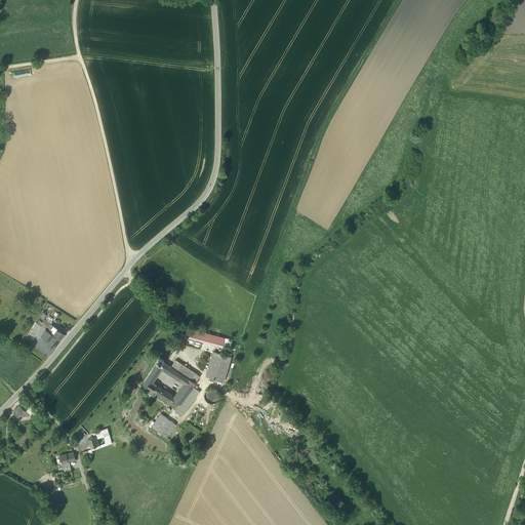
[(46,321),(42,327),(46,329),(47,330),(51,324),(46,321)]
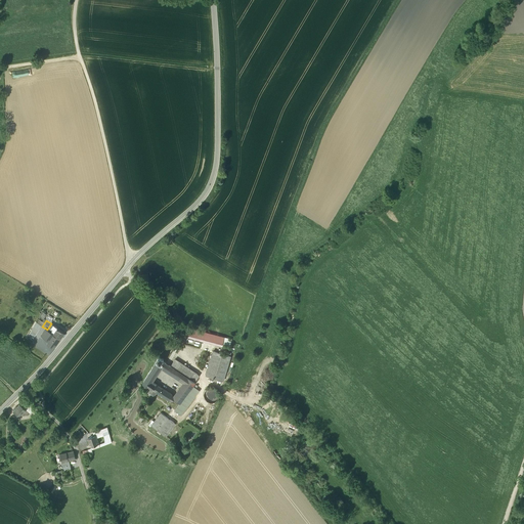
[(51,323),(47,330),(53,334),(57,328),(51,323)]
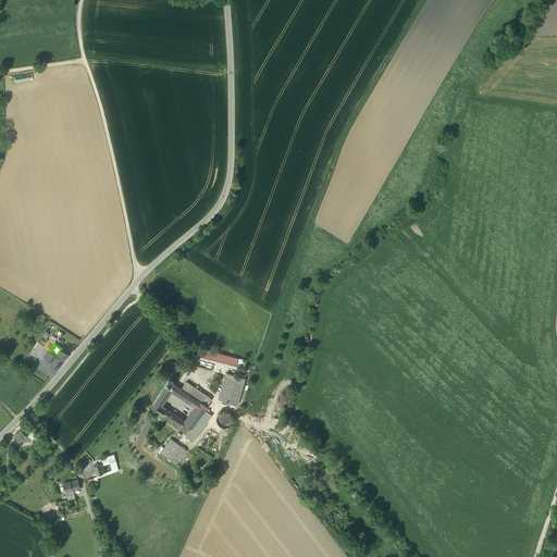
[(239,359),(198,347),(195,357),(236,368),(237,366),(239,359)]
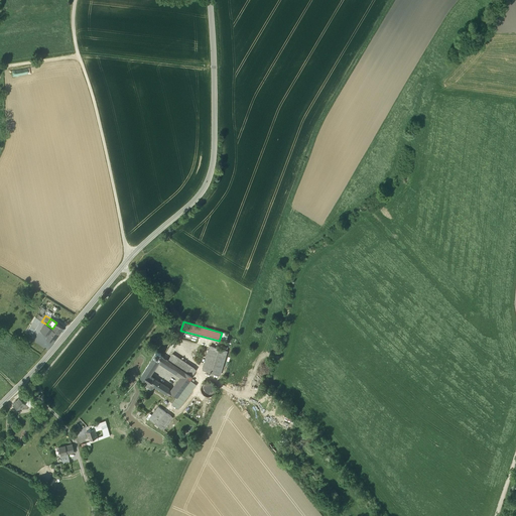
[(56,323),(52,329),(59,334),(63,328),(56,323)]
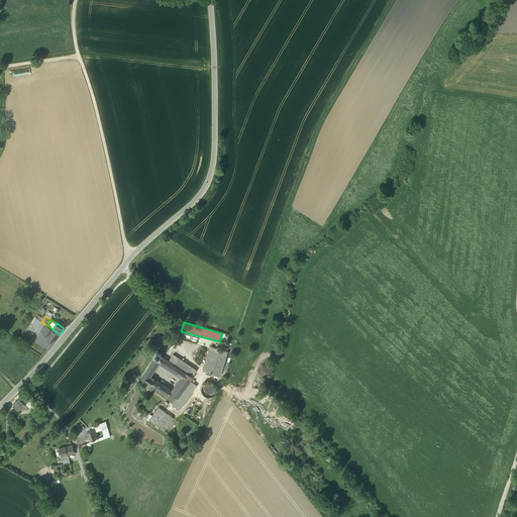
[(46,325),(45,324),(40,331),(48,337),(46,339),(52,342),(53,340),(55,341),(60,334),(53,329),(46,325)]
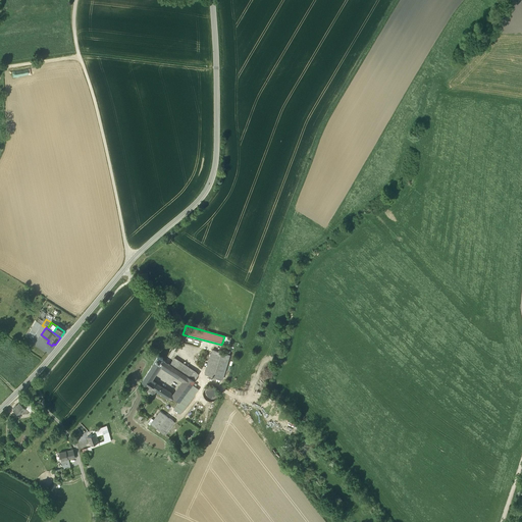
[(31,329),(28,334),(33,337),(36,332),(31,329)]
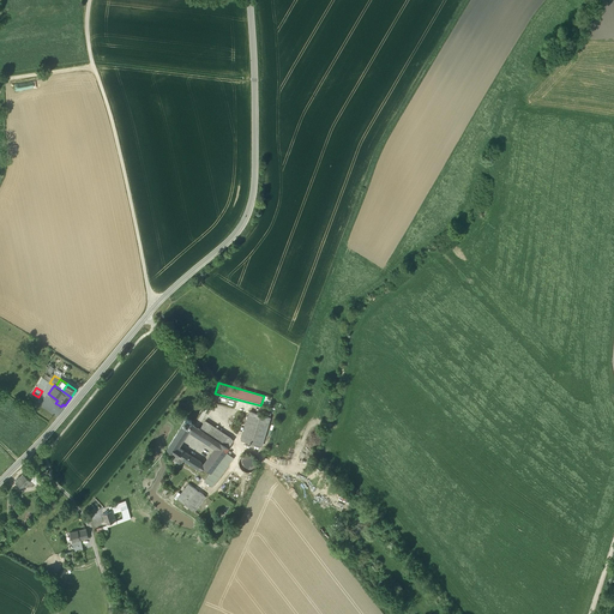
[(270,417),(250,411),(241,440),(262,446),(270,417)]
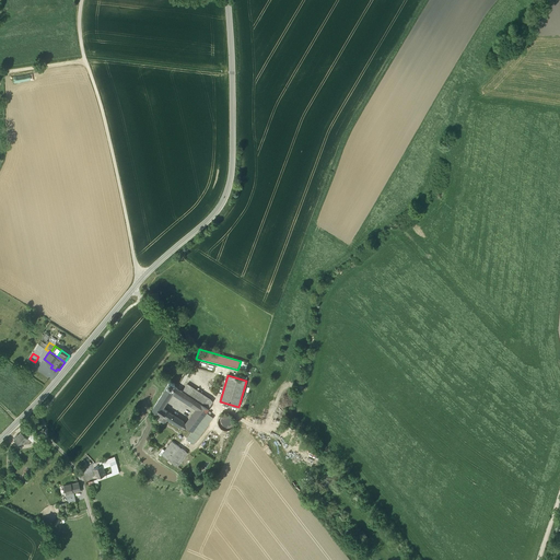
[(166,387),(152,410),(163,417),(164,416),(165,415),(167,411),(162,408),(172,392),(174,394),(177,388),(174,386),(175,385),(170,382),(165,387),(166,387)]
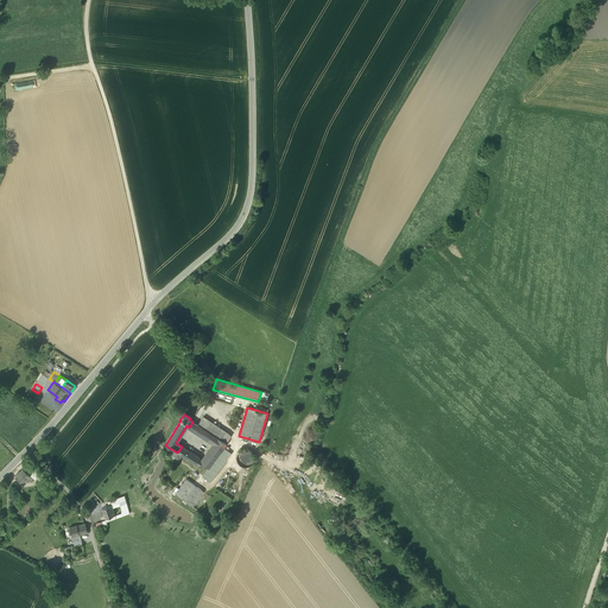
[(201,426),(204,429),(210,434),(211,434),(221,441),(227,432),(216,426),(209,422),(203,417),(198,425),(201,426)]
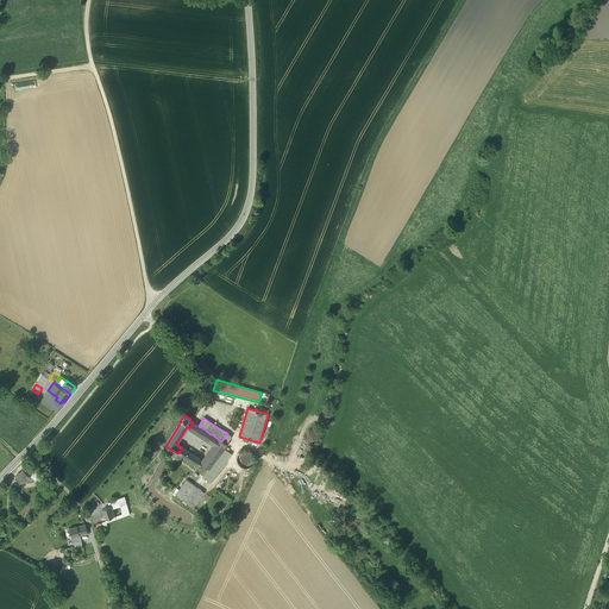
[(199,426),(193,422),(189,428),(214,444),(214,446),(203,460),(201,464),(209,469),(202,477),(211,483),(232,454),(224,449),(227,445),(221,441),(212,434),(211,434),(205,429),(201,427),(199,426)]
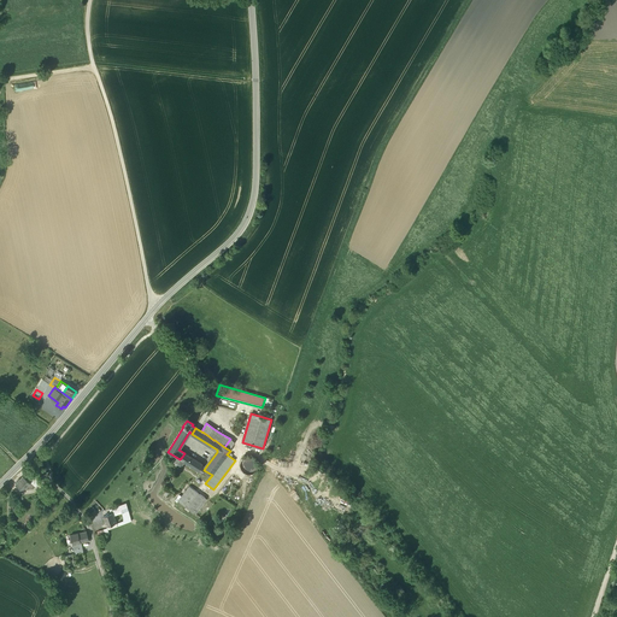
[(206,466),(184,453),(182,457),(203,469),(204,470),(206,466)]
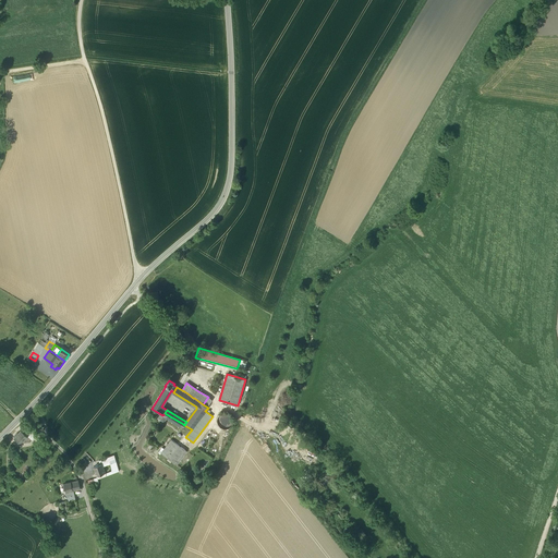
[(233,424),(233,421),(233,417),(231,415),(229,413),(226,413),(222,413),(219,415),(218,417),(217,421),(218,424),(220,426),(222,428),(226,428),(229,428),(231,426),(233,424)]
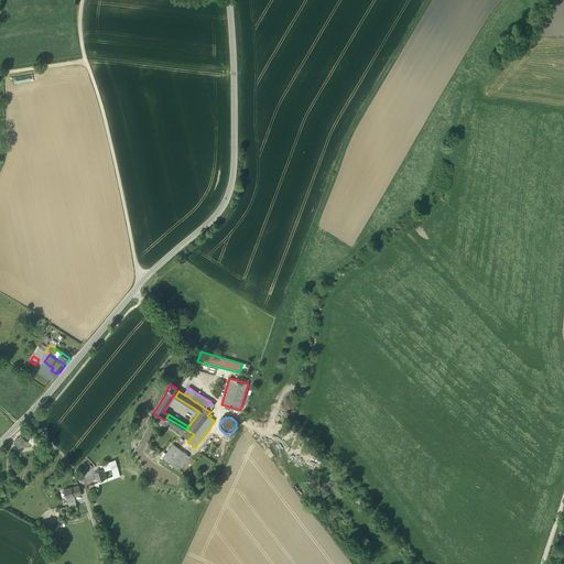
[(32,436),(28,432),(22,437),(26,441),(28,441),(32,436)]
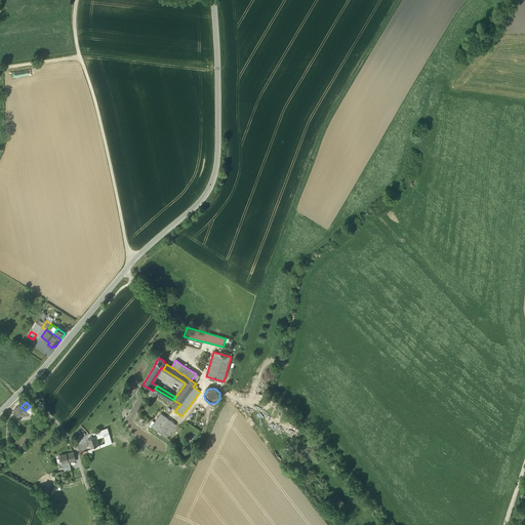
[(19,405),(13,411),(18,417),(25,410),(21,407),(19,405)]
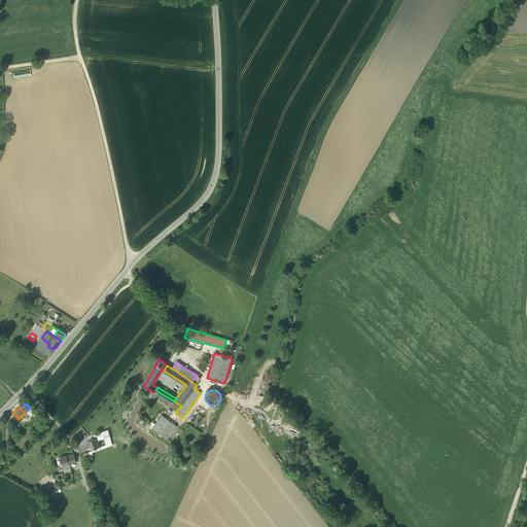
[(35,411),(30,407),(30,408),(26,412),(31,416),(35,411)]
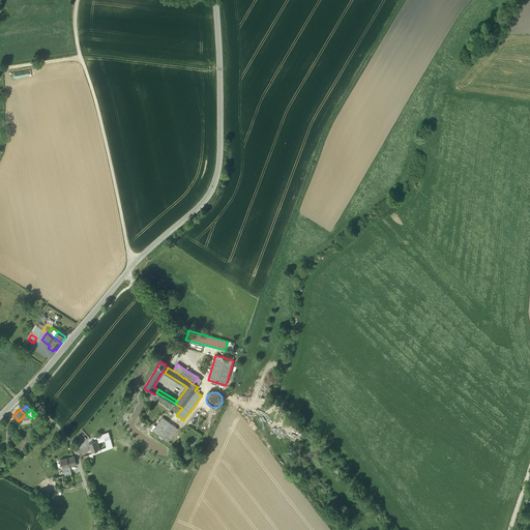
[(162,416),(153,430),(168,440),(177,428),(162,416)]
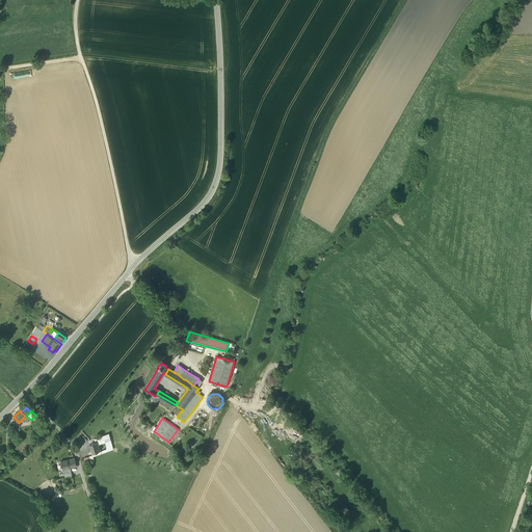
[(188,426),(185,432),(197,439),(201,433),(188,426)]
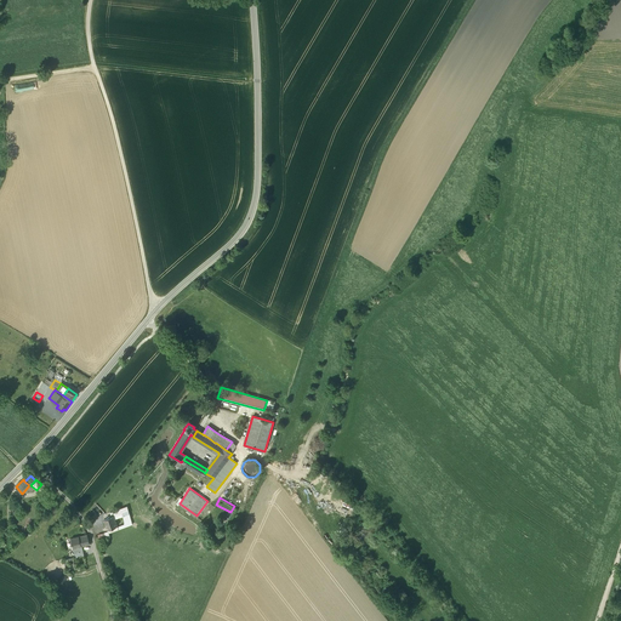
[(127,507),(110,513),(112,517),(114,517),(117,517),(115,516),(123,513),(124,517),(125,522),(125,525),(118,528),(118,527),(108,530),(109,534),(132,525),(127,507)]
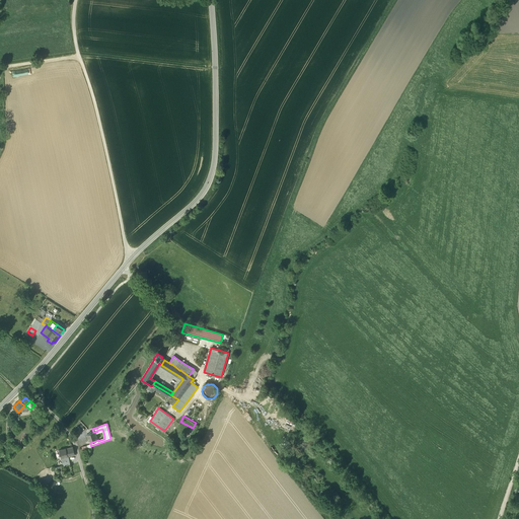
[(93,432),(87,435),(90,443),(98,440),(95,432),(93,432)]
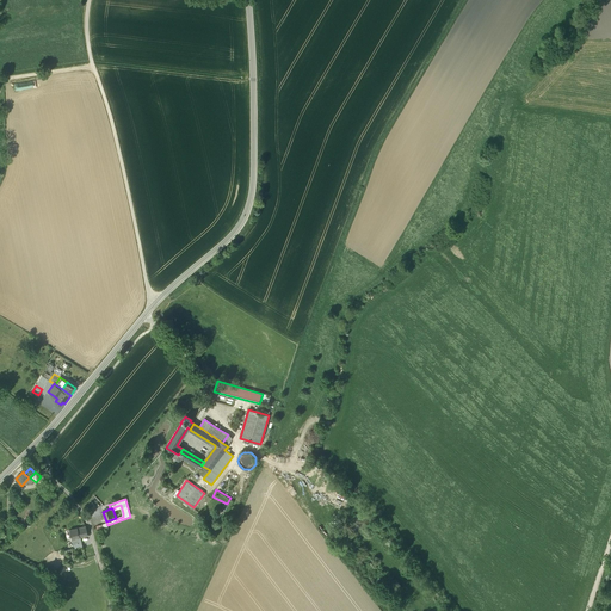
[(86,526),(69,531),(73,545),(81,543),(80,538),(88,536),(86,526)]
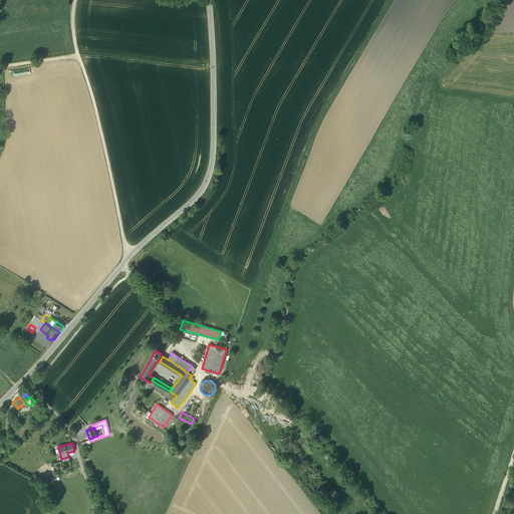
[(54,464),(55,470),(63,468),(61,462),(54,464)]
